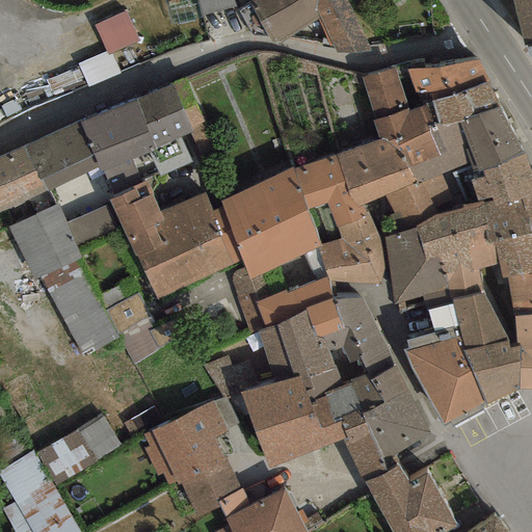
[(196,0),(201,15),(236,6),(233,0),(196,0)]
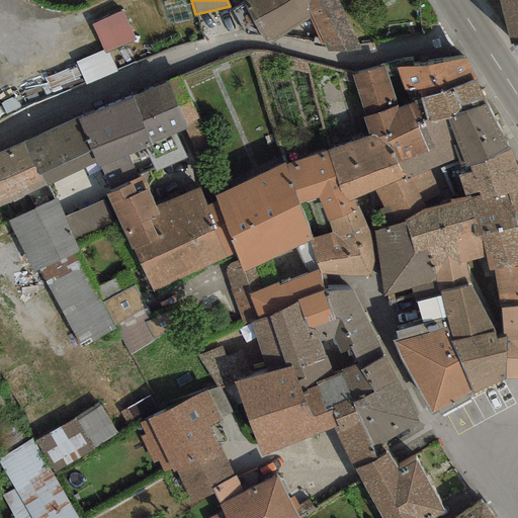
[(338,0),(245,0),(243,2),(263,40),(273,40),(310,18),(327,51),(360,50),(338,0)]
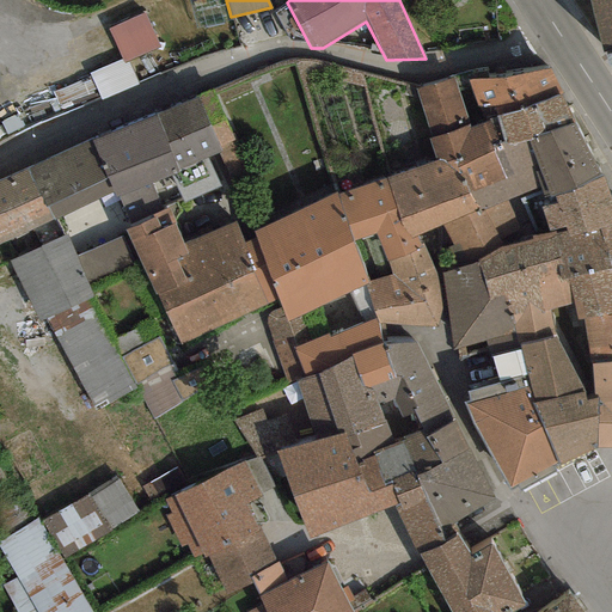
[(611,0),(588,0),(603,55),(611,51),(611,0)]
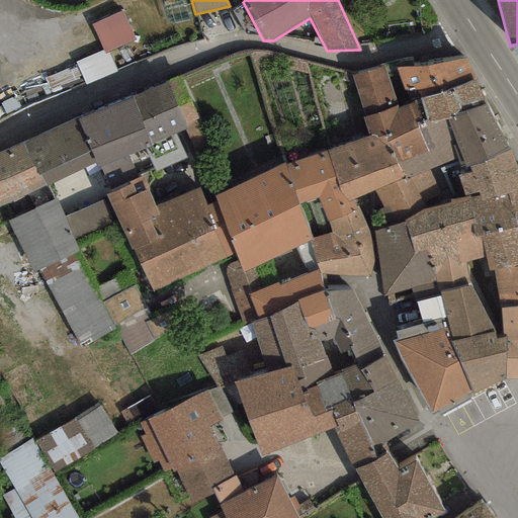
[(135,39),(121,11),(91,24),(102,50),(104,53),(108,51),(135,39)]
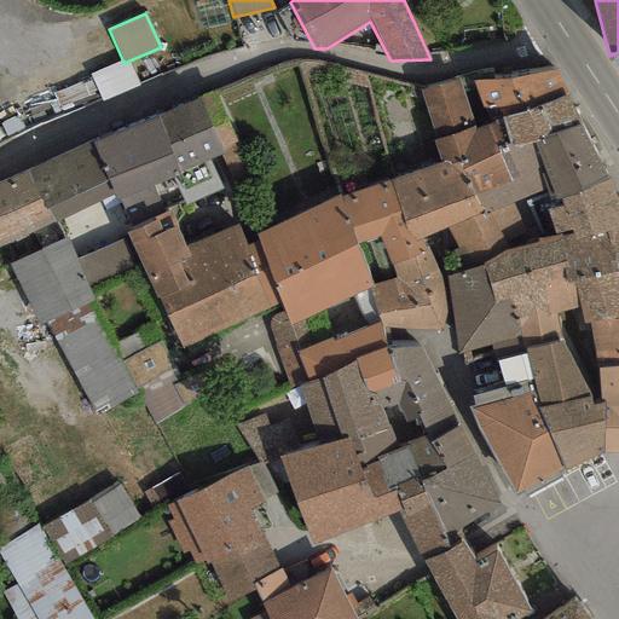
[(125,63),(122,59),(90,75),(103,103),(140,85),(129,61),(125,63)]
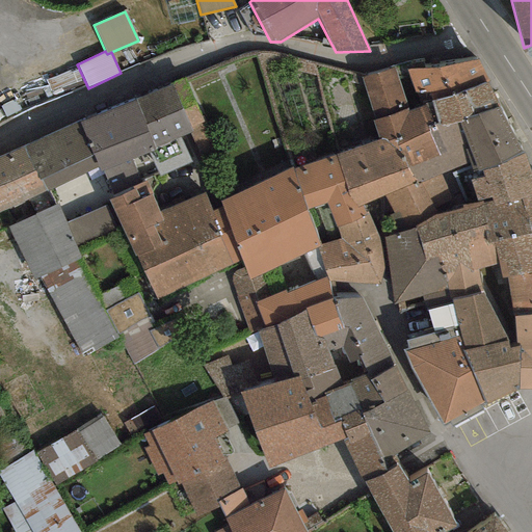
[(439,68),(405,69),(420,105),(431,102),(488,81),(478,59),(439,68)]
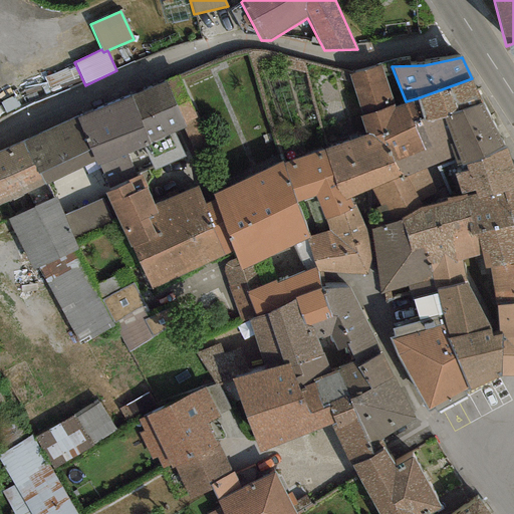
[(380,64),(348,73),(361,115),(394,104),(380,64)]
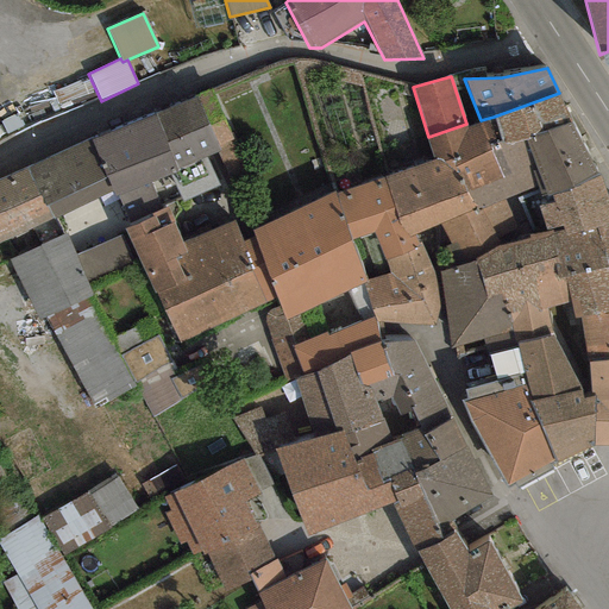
[(233,138),(213,90),(155,114),(176,170),(217,152),(219,151),(217,144),(233,138)]
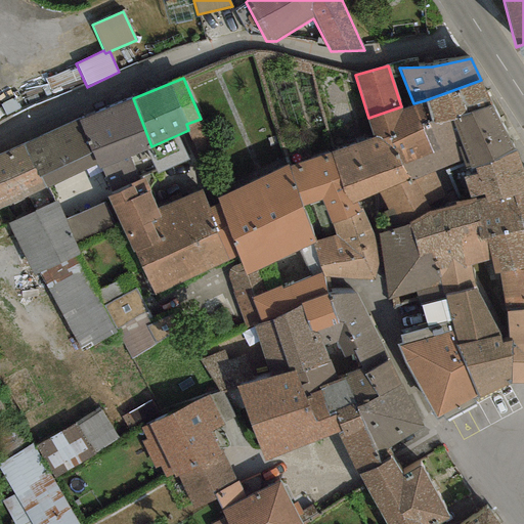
[(492,103),(481,80),(425,100),(433,123),(450,122),(455,119),(492,103)]
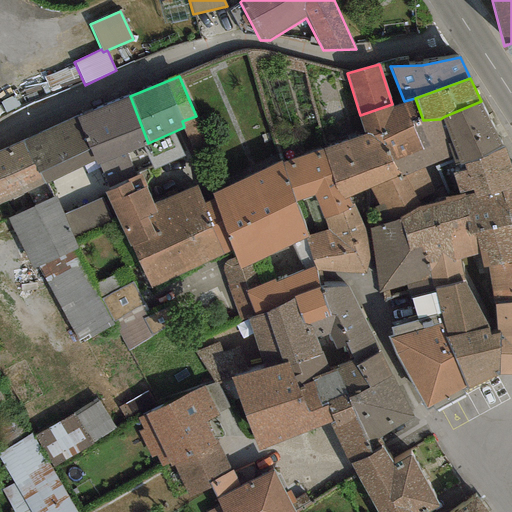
[(148,143),(130,96),(75,118),(95,162),(96,165),(99,164),(109,188),(136,176),(127,154),(149,144),(148,143)]
